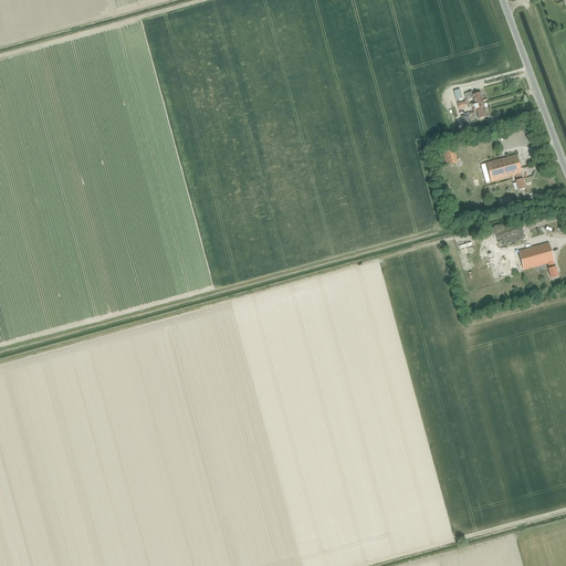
[(463,92),(456,94),(457,96),(454,97),(456,102),(465,100),(463,92)]
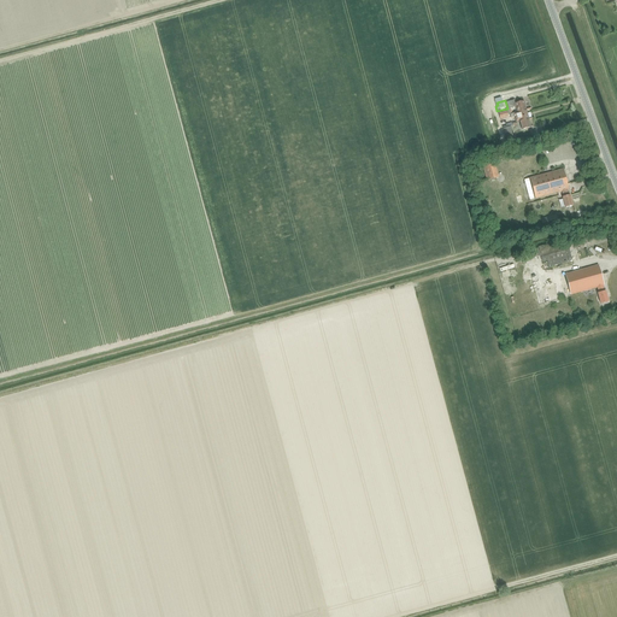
[(524,101),(515,104),(513,100),(506,103),(509,110),(516,107),(517,112),(527,110),(524,101)]
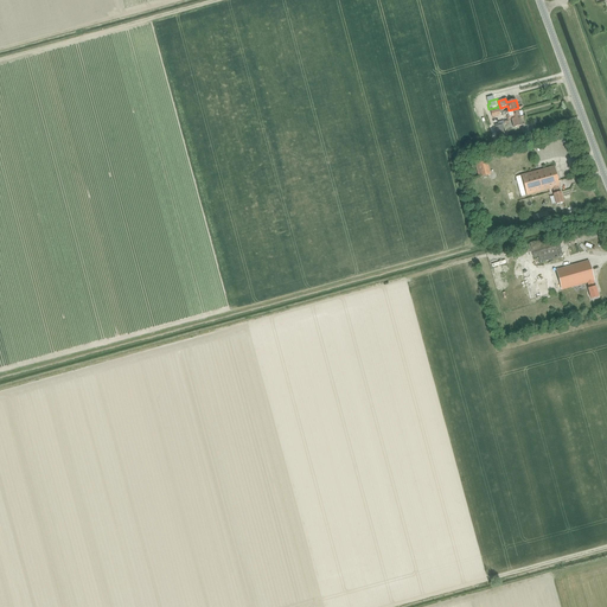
[(509,110),(502,113),(502,116),(506,115),(508,120),(511,119),(521,116),(518,108),(509,110)]
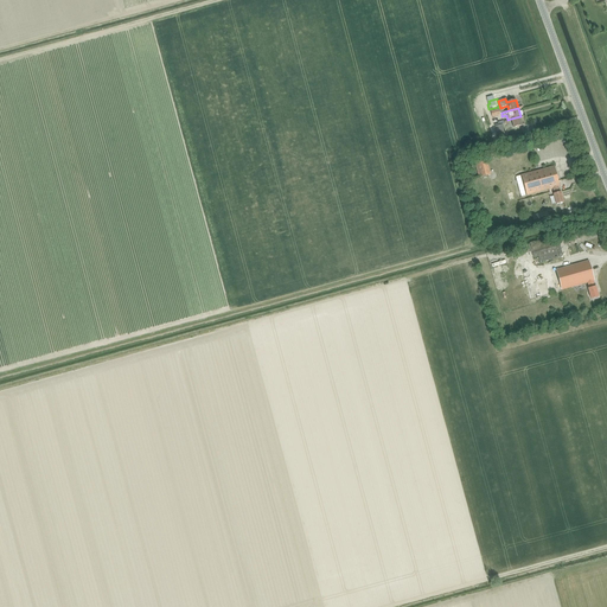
[(511,119),(513,128),(522,125),(521,116),(511,119)]
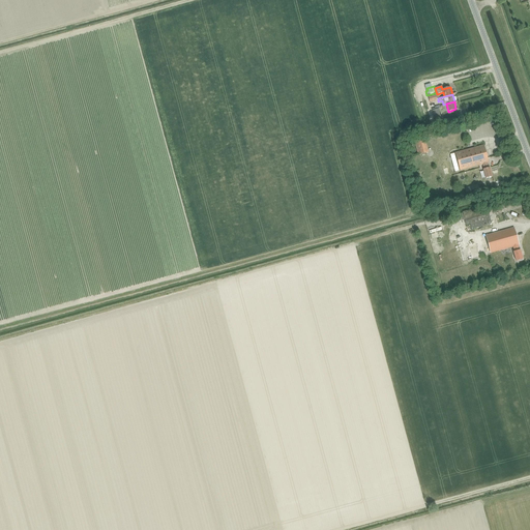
[(435,120),(441,119),(438,109),(432,111),(435,120)]
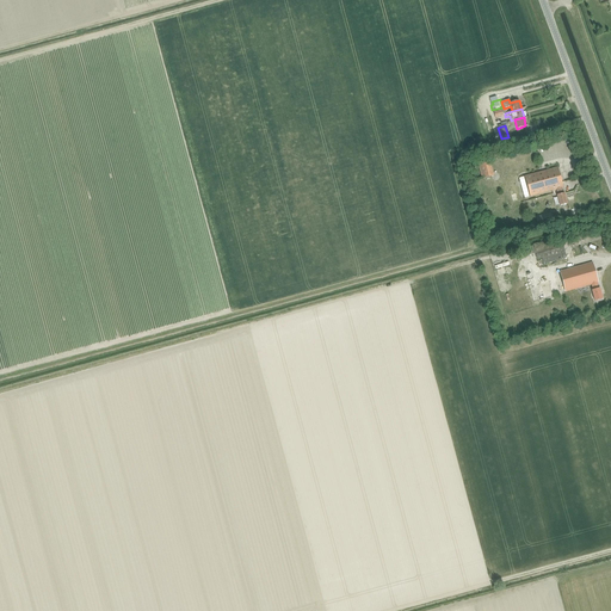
[(479,165),(482,179),(491,177),(494,176),(493,173),(489,161),(479,165)]
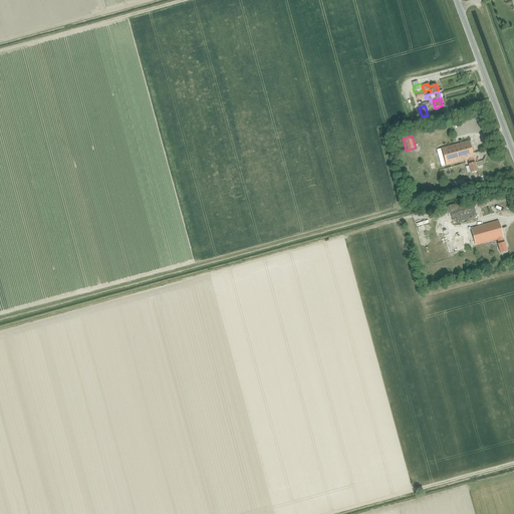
[(448,147),(442,149),(446,166),(464,161),(468,160),(469,165),(474,163),(473,158),(474,158),(472,154),(472,153),(472,152),(469,142),(469,141),(459,144),(458,145),(448,147)]
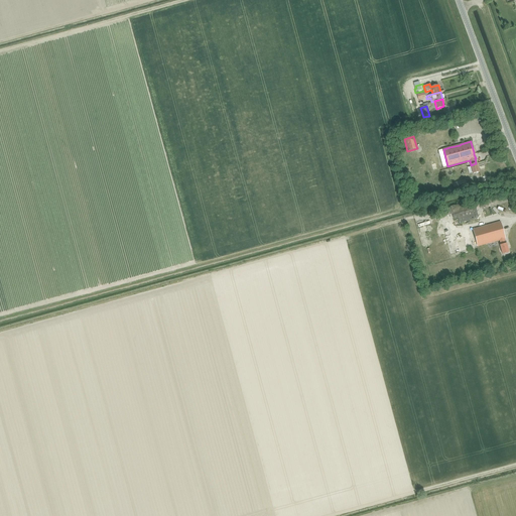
[(443,149),(438,150),(438,152),(442,167),(447,166),(443,149)]
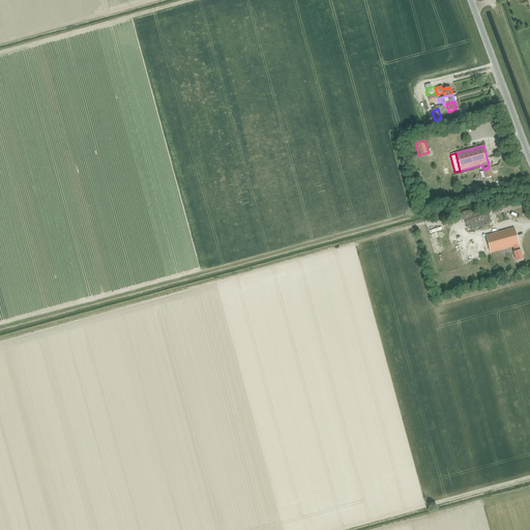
[(489,168),(483,170),(486,179),(492,177),(490,168),(489,168)]
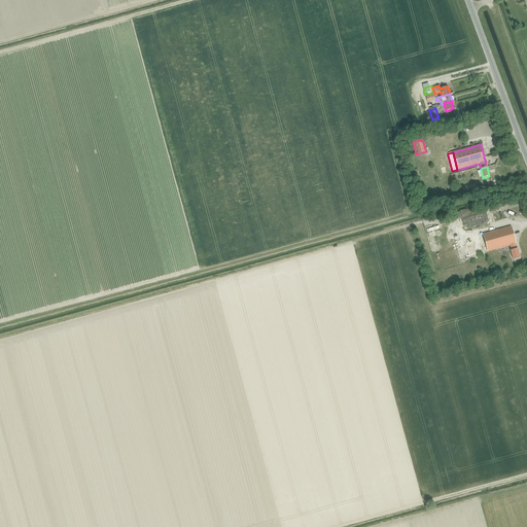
[(475,184),(462,187),(464,197),(478,192),(475,184)]
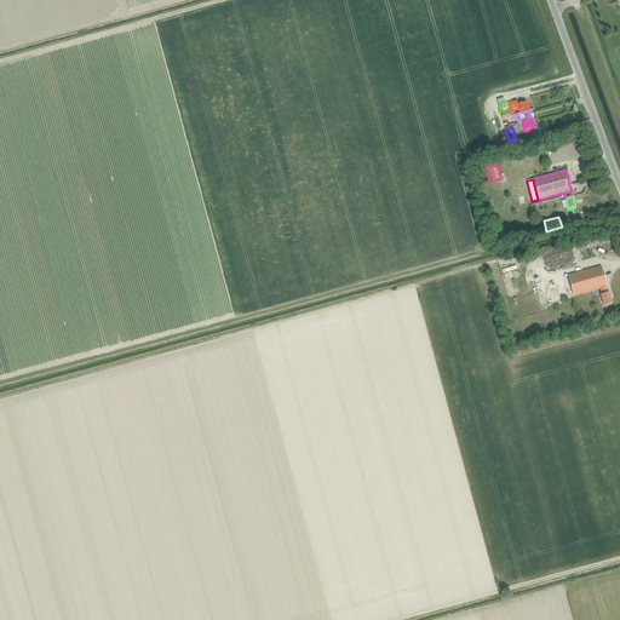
[(551,269),(574,262),(568,241),(540,248),(545,264),(550,263),(551,269)]
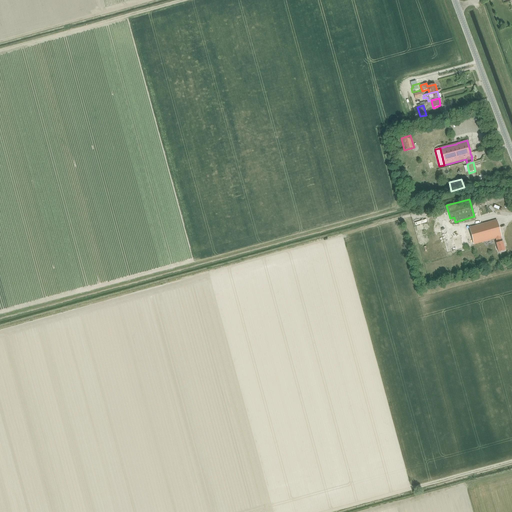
[(431,221),(433,233),(444,231),(441,219),(431,221)]
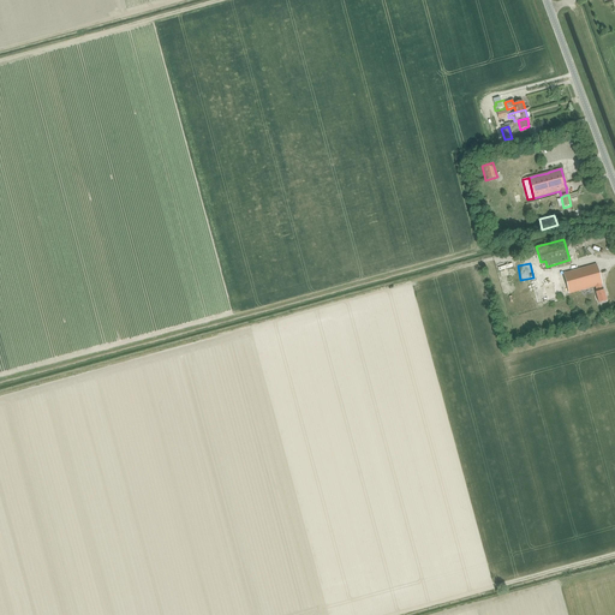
[(596,264),(563,274),(565,280),(559,282),(560,290),(567,287),(569,294),(596,286),(597,292),(602,291),(601,285),(602,285),(596,264)]
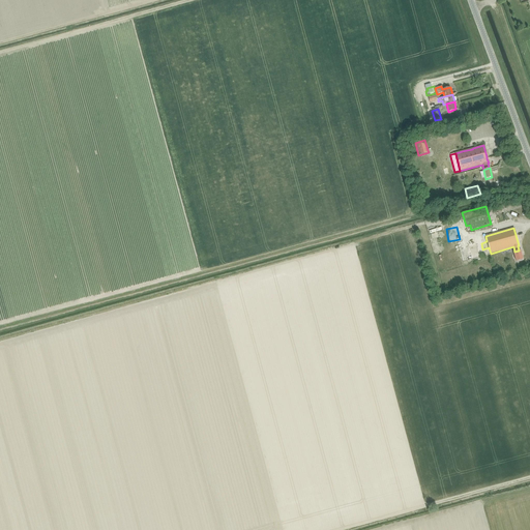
[(520,251),(519,251),(514,252),(513,252),(516,261),(523,260),(520,251)]
